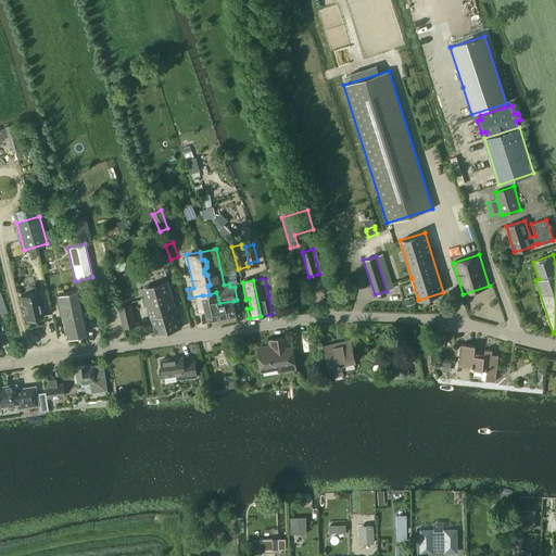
[(156,333),(180,327),(168,282),(143,289),(156,333)]
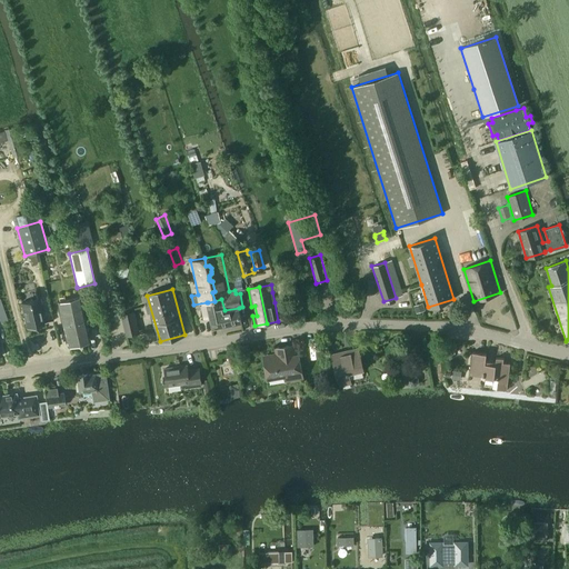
[(80,296),(58,301),(68,346),(90,340),(80,296)]
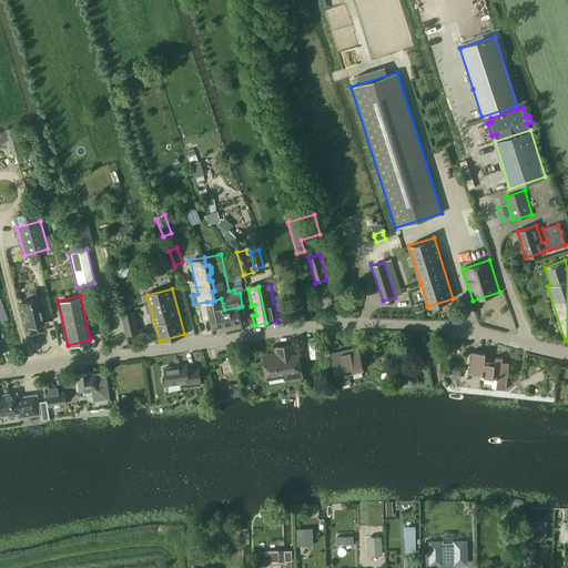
[(27,328),(44,324),(39,298),(21,302),(27,328)]
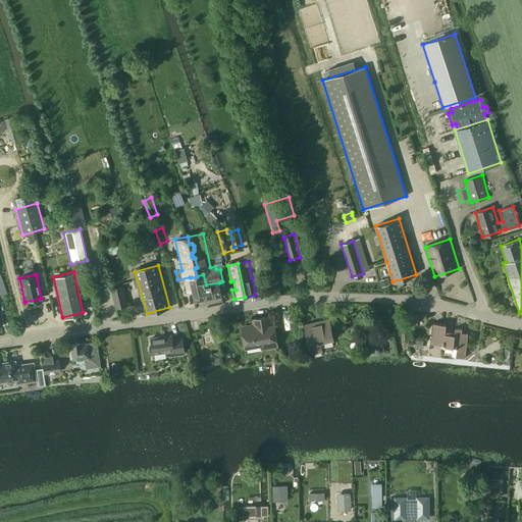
[(221,295),(219,282),(206,284),(203,274),(197,276),(191,277),(195,301),(221,295)]
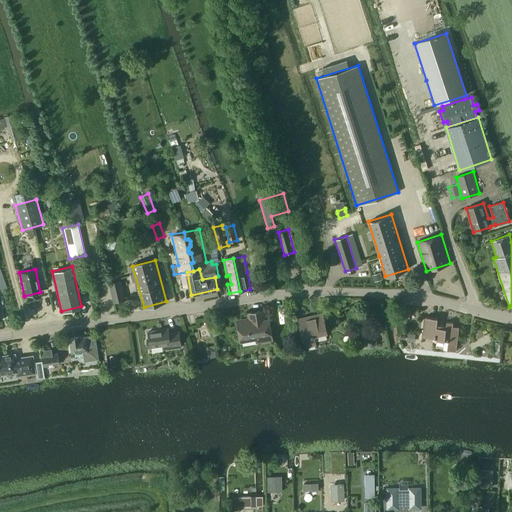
[(380,273),(372,275),(374,282),(382,279),(380,273)]
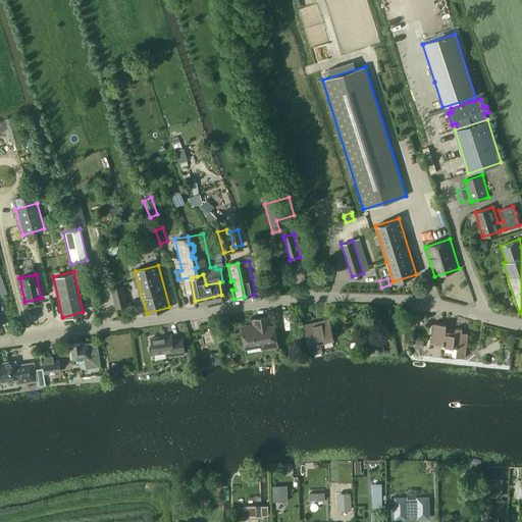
[(123,284),(110,288),(115,308),(128,305),(123,284)]
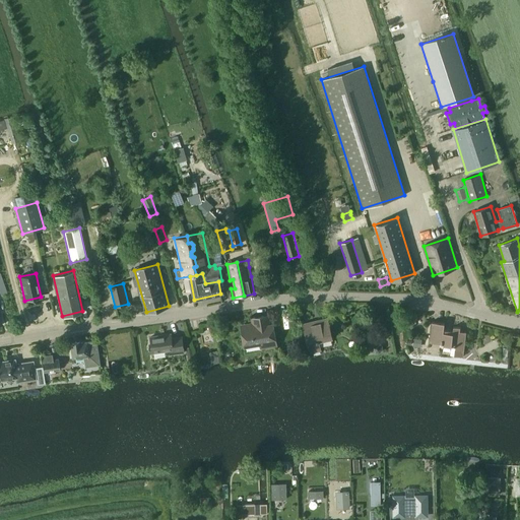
[(270,314),(251,317),(252,322),(241,324),(244,346),(260,343),(261,347),(277,344),(273,322),(271,323),(270,314)]
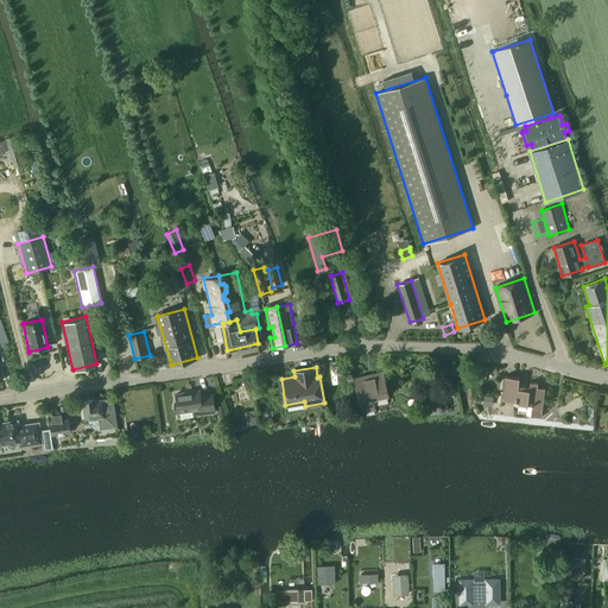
[(374,399),(390,396),(384,371),(354,378),(363,412),(377,409),(374,399)]
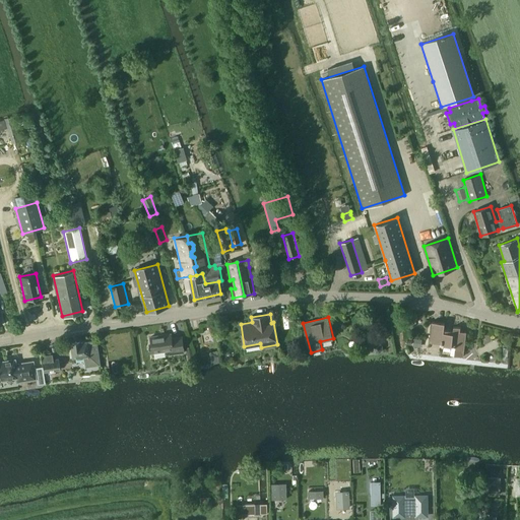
[(445,323),(432,321),(429,341),(444,342),(443,345),(452,346),(455,346),(454,354),(463,356),(466,332),(460,331),(460,327),(453,326),(453,330),(444,329),(445,323)]
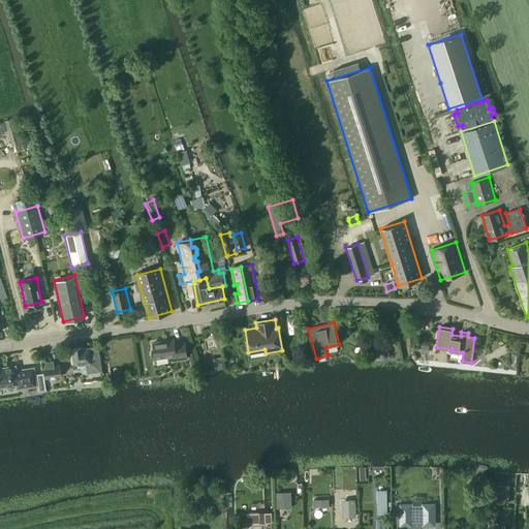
[(151,353),(151,355),(152,358),(154,359),(154,360),(168,356),(168,361),(187,359),(185,342),(175,344),(174,339),(153,342),(154,349),(152,350),(151,352),(151,353)]
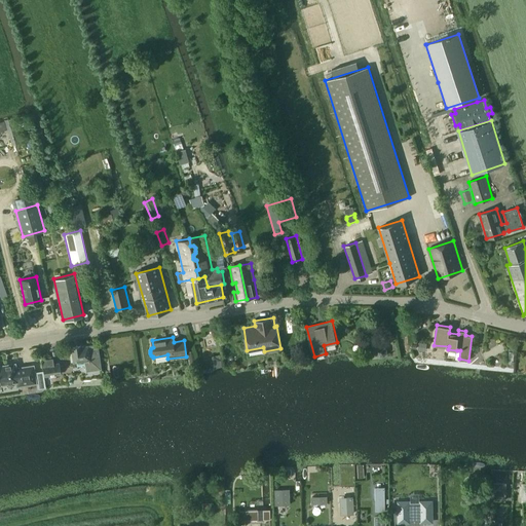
[(419,342),(418,350),(426,350),(427,343),(419,342)]
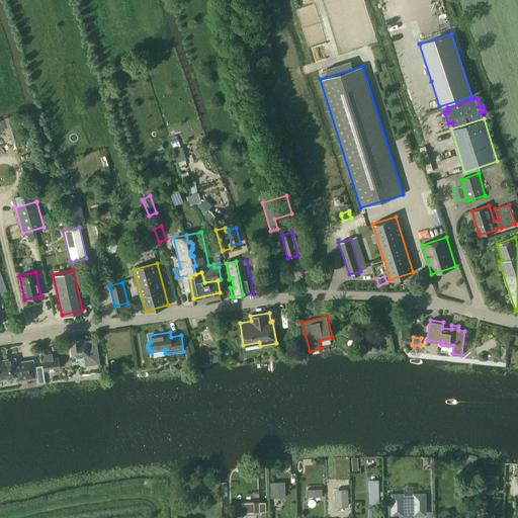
[(72,357),(83,355),(85,365),(99,363),(95,339),(80,342),(80,340),(70,341),(71,347),(69,348),(70,356),(72,355),(72,357)]
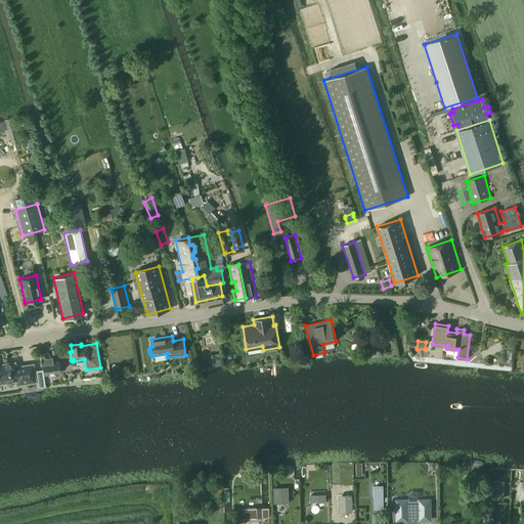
[(379,344),(375,348),(376,352),(379,355),(383,355),(386,352),(386,347),(383,344),(379,344)]
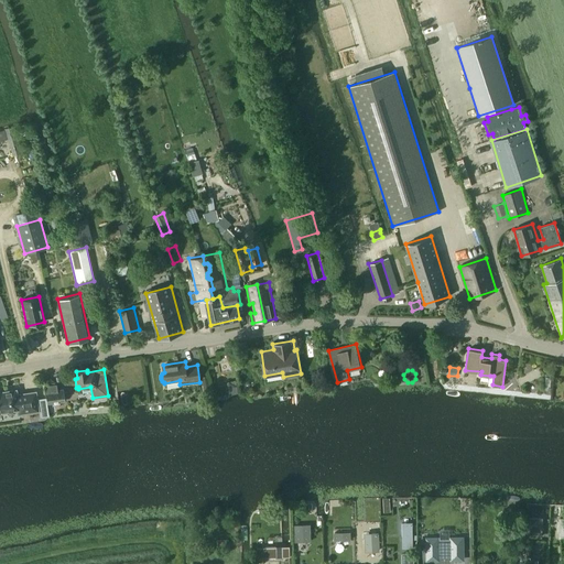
[(207,376),(201,377),(204,392),(210,391),(207,376)]
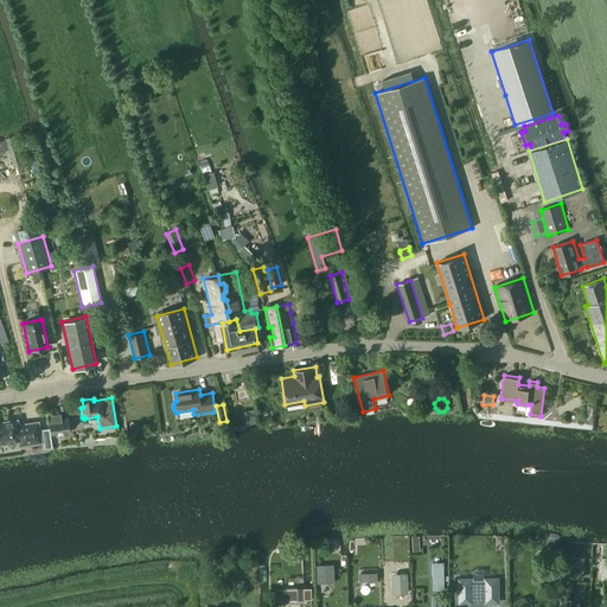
[(68,419),(49,421),(51,434),(70,433),(68,419)]
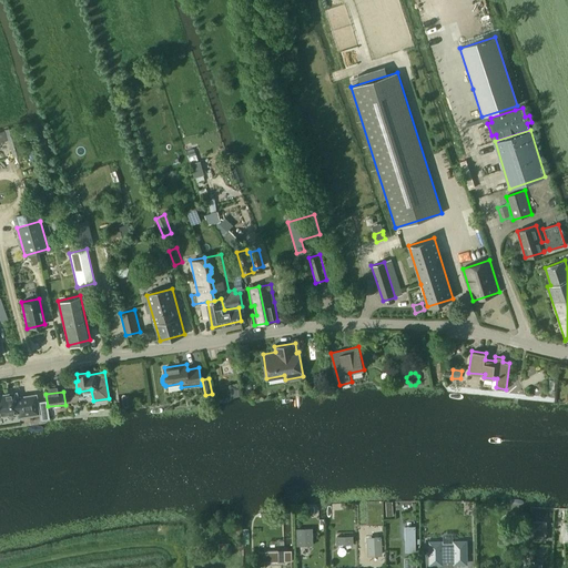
[(0,395),(0,415),(18,413),(18,417),(38,414),(36,395),(17,398),(16,393),(0,395)]
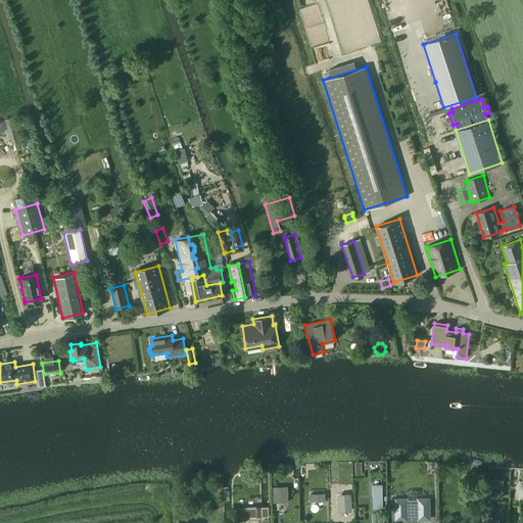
[(507,480),(496,480),(495,498),(507,498),(507,480)]
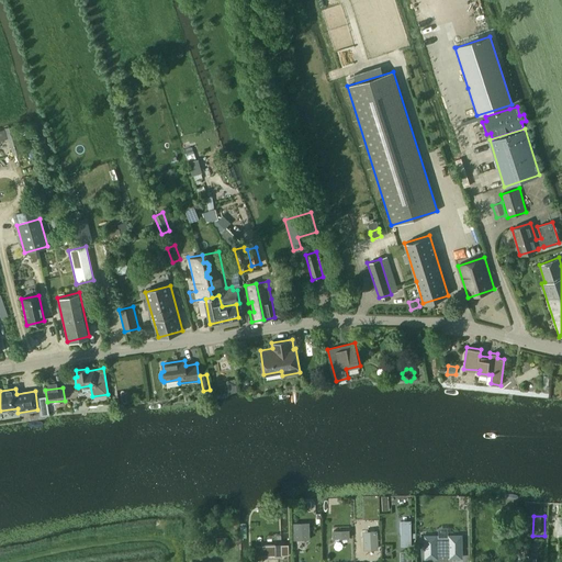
[(409,524),(398,524),(400,549),(411,549),(409,524)]
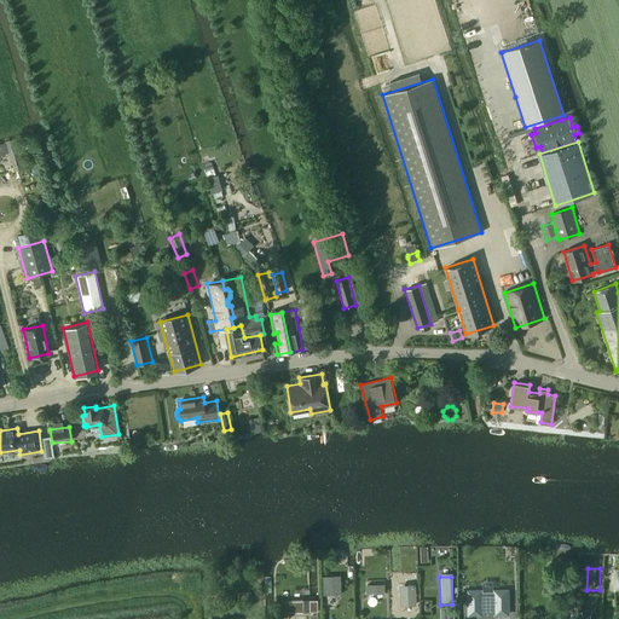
[(385,584),(366,584),(366,594),(385,593),(385,584)]
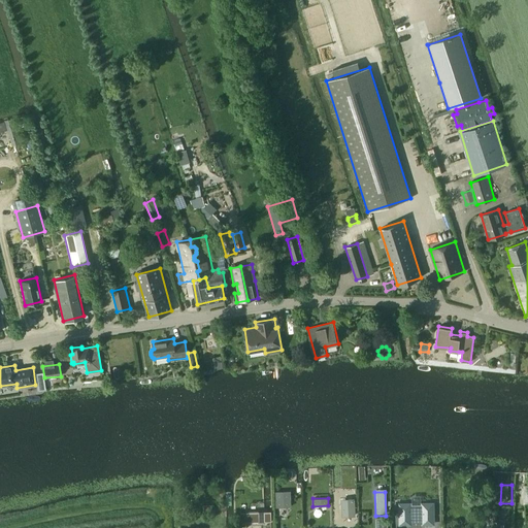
[(354,499),(341,499),(342,517),(355,516),(354,499)]
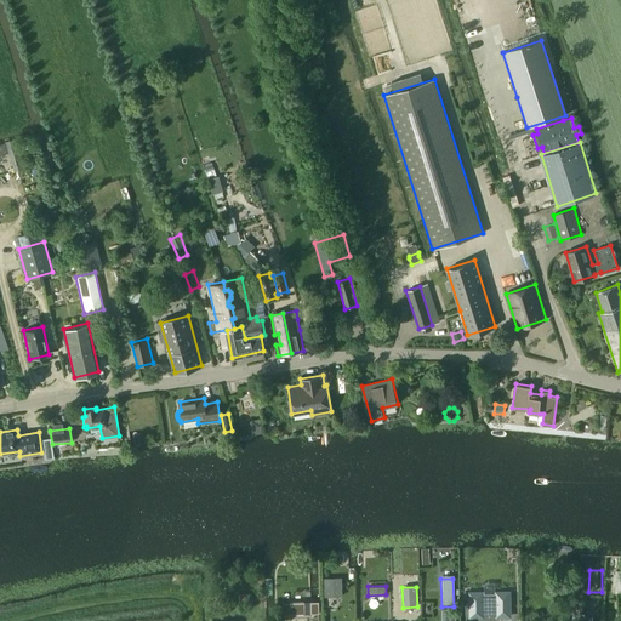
[(484,615),(491,614),(490,594),(483,594),(483,592),(471,593),(472,616),(473,616),(473,617),(482,616),(482,615),(484,615)]
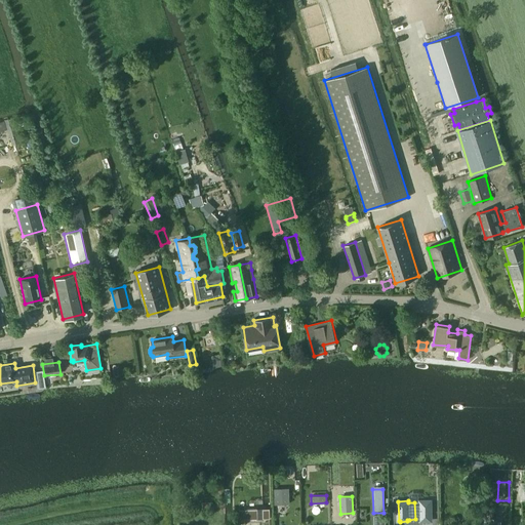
[(414,502),(415,519),(421,519),(421,520),(423,520),(423,521),(431,521),(431,520),(432,520),(432,500),(421,500),(421,502),(414,502)]
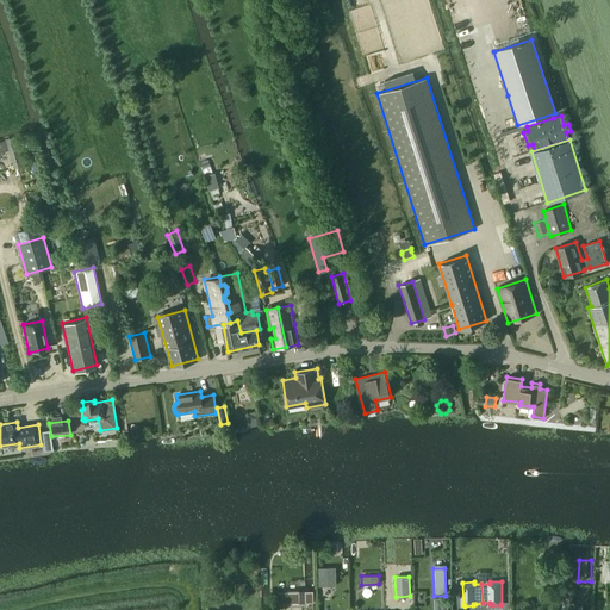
[(299,591),(279,592),(279,603),(299,603),(299,591)]
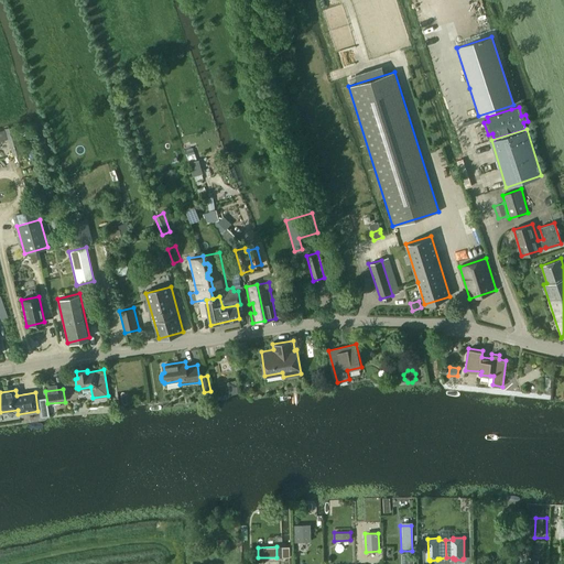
[(413,554),(401,554),(401,563),(404,563),(413,563),(413,554)]
